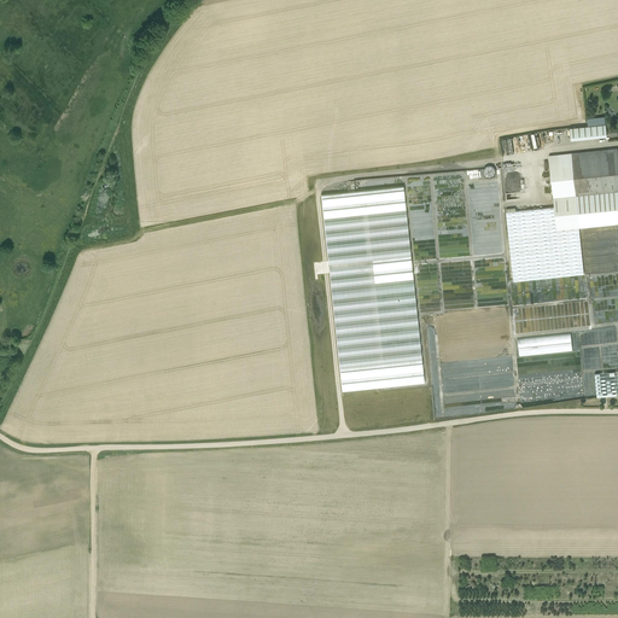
[(594,126),(595,138),(607,136),(606,124),(594,126)]
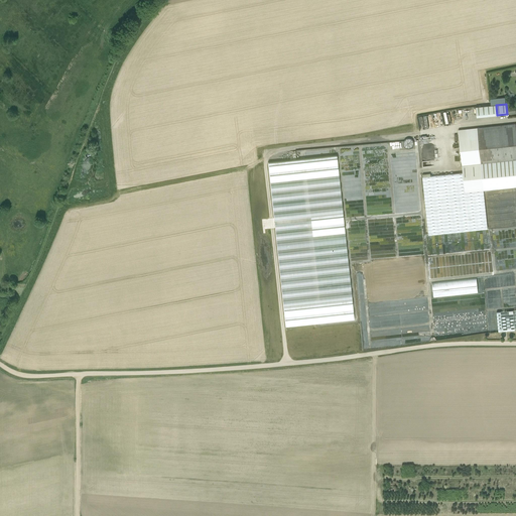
[(515,128),(515,124),(477,128),(459,130),(463,172),(465,191),(484,190),(515,186),(515,128)]
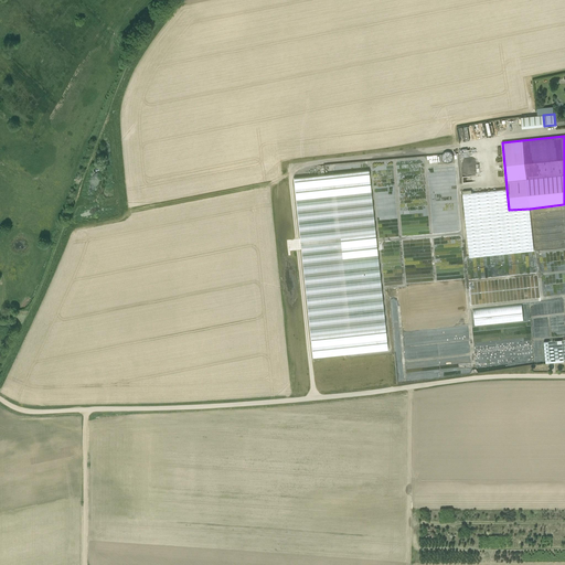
[(456,160),(457,158),(457,157),(456,156),(455,153),(455,152),(452,152),(450,151),(448,152),(447,153),(446,153),(446,156),(445,157),(445,158),(446,160),(446,161),(447,162),(448,163),(449,163),(451,163),(454,163),(455,161),(456,160)]
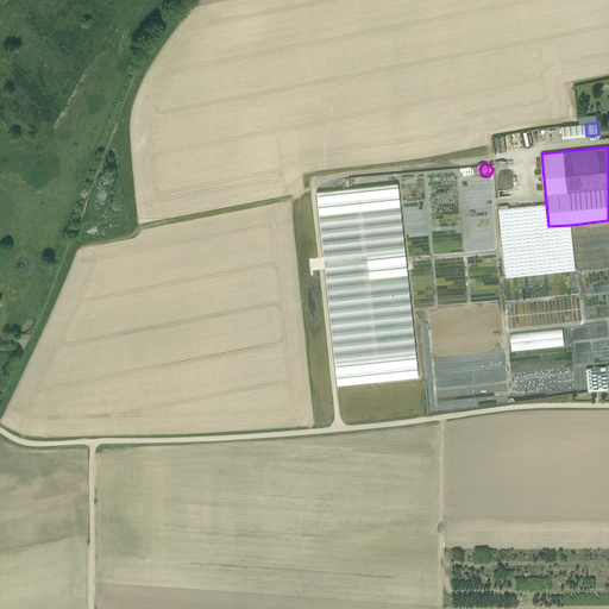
[(457,173),(427,175),(429,201),(434,201),(434,194),(439,193),(439,189),(447,188),(447,192),(458,192),(457,173)]
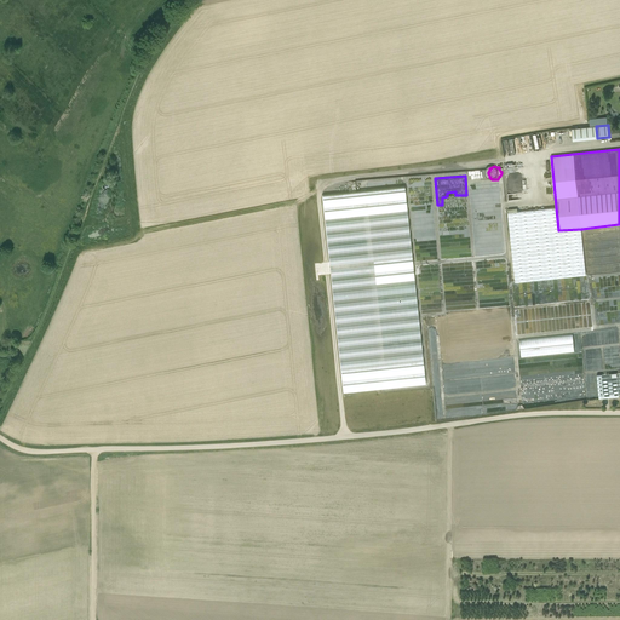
[(470,190),(471,197),(472,199),(486,196),(489,197),(492,197),(492,200),(498,201),(497,205),(499,205),(500,210),(501,211),(499,184),(475,187),(476,188),(470,188),(470,190)]
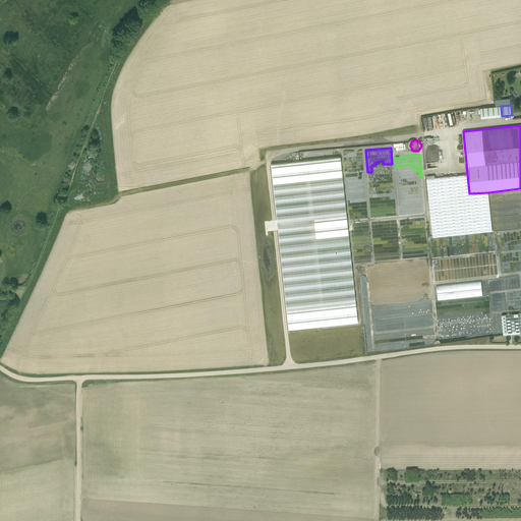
[(271,165),(288,330),(358,323),(340,157),(271,165)]
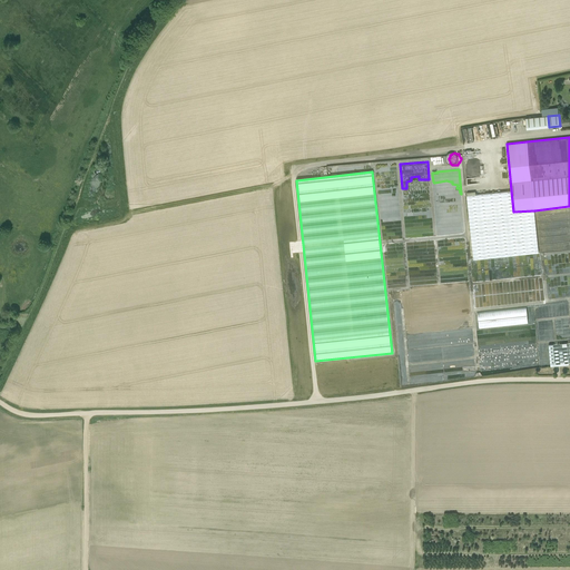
[(468,196),(467,196),(473,259),(539,253),(534,210),(513,212),(511,190),(475,195),(468,196)]
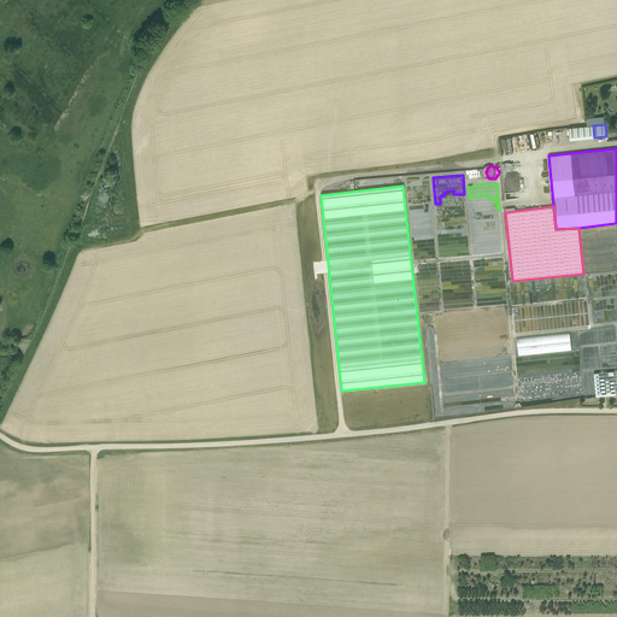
[(517,338),(519,356),(571,351),(570,333),(517,338)]
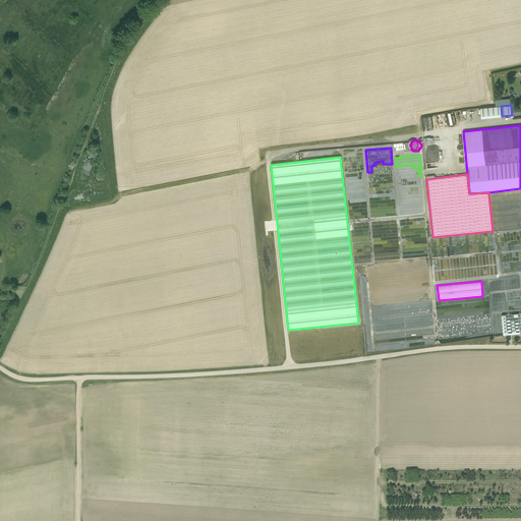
[(520,312),(502,314),(504,335),(520,333),(520,312)]
